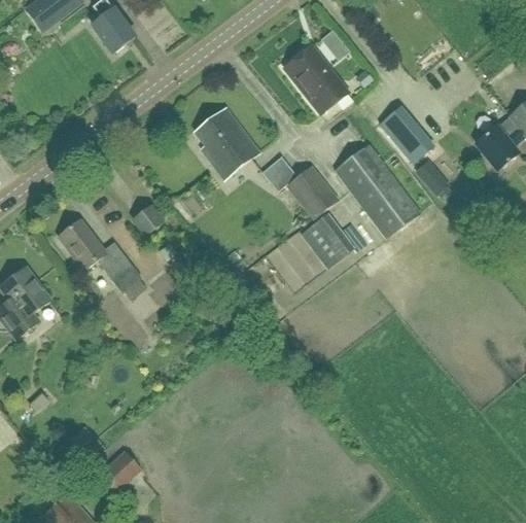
[(57,18),(79,0),(37,0),(25,9),(40,30),(57,18)]
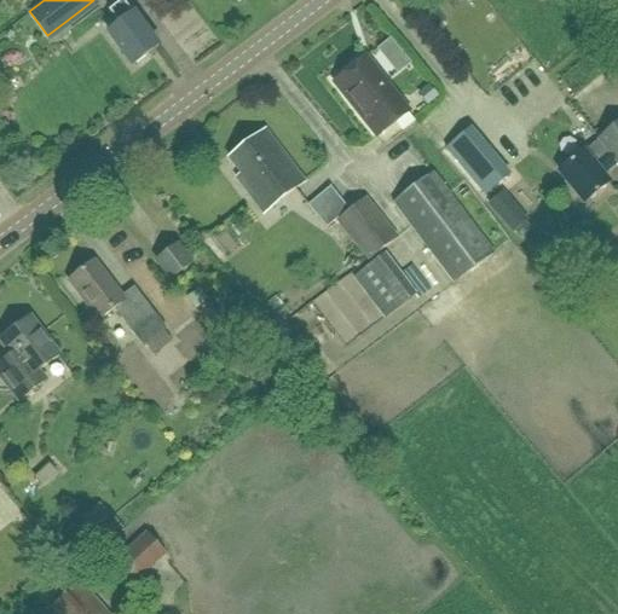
[(130,62),(156,44),(132,10),(131,11),(122,0),(117,0),(108,7),(117,21),(107,29),(130,62)]
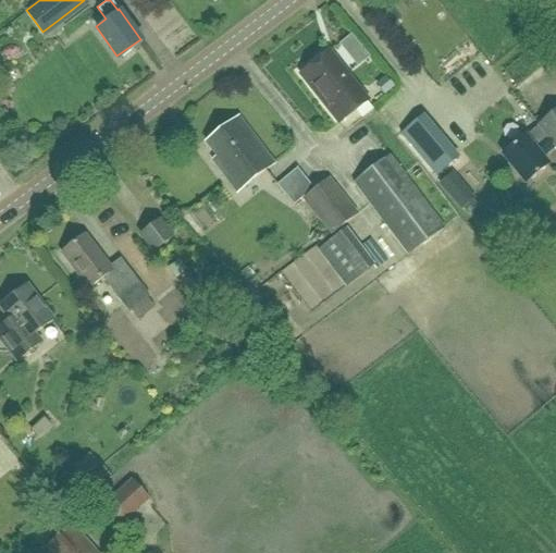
[(530,28),(541,20),(530,7),(519,15),(530,28)]
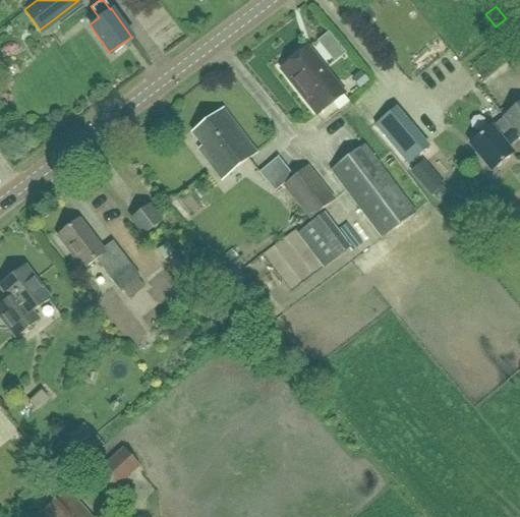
[(342,92),(306,46),(295,55),(290,53),(283,59),(284,64),(280,67),(315,113),(342,92)]
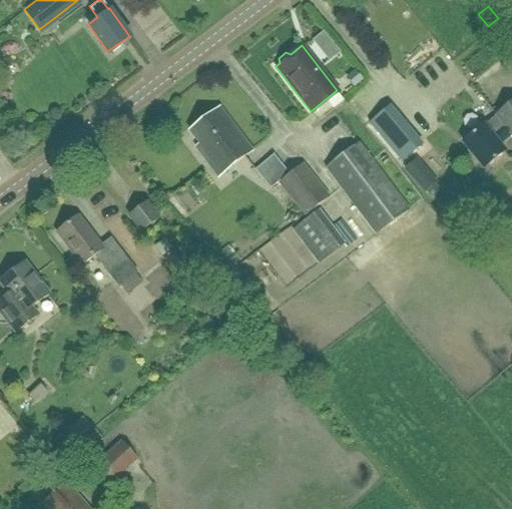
[(511,98),(495,112),(504,123),(502,124),(509,133),(510,132),(511,134),(511,98)]
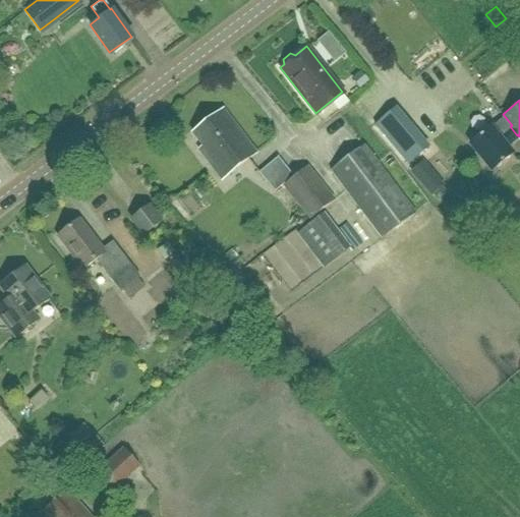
[(394,105),(373,122),(407,162),(427,145),(394,105)]
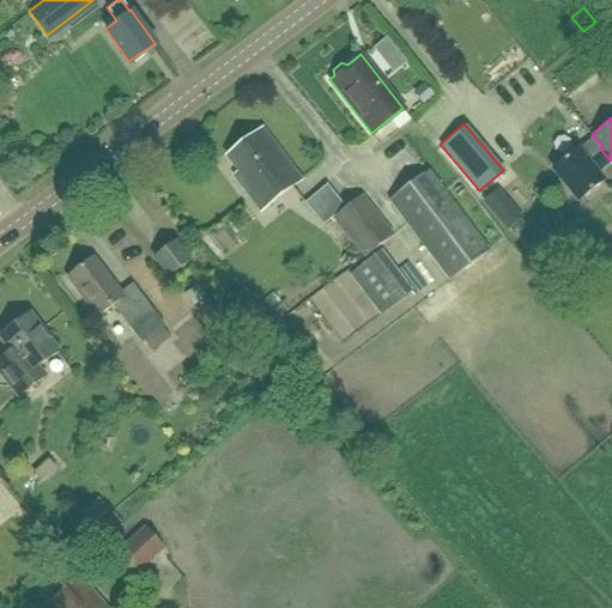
[(232,172),(260,208),(300,178),(260,127),(225,153),(237,170),(232,172)]
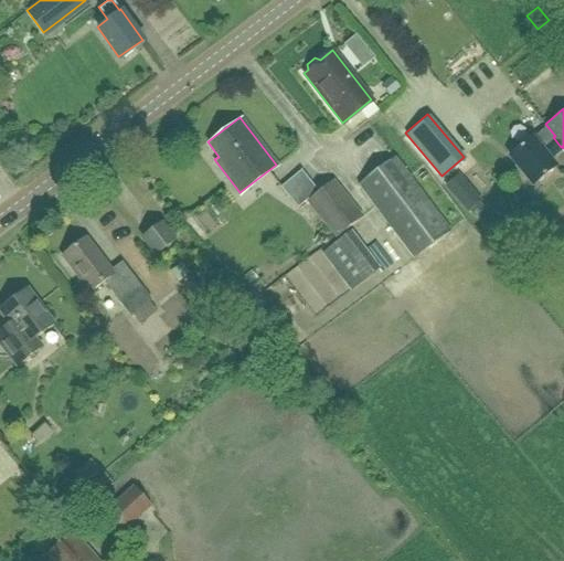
[(555,136),(545,124),(544,125),(545,125),(531,136),(509,154),(532,183),(555,166),(549,157),(561,147),(553,137),(555,136)]
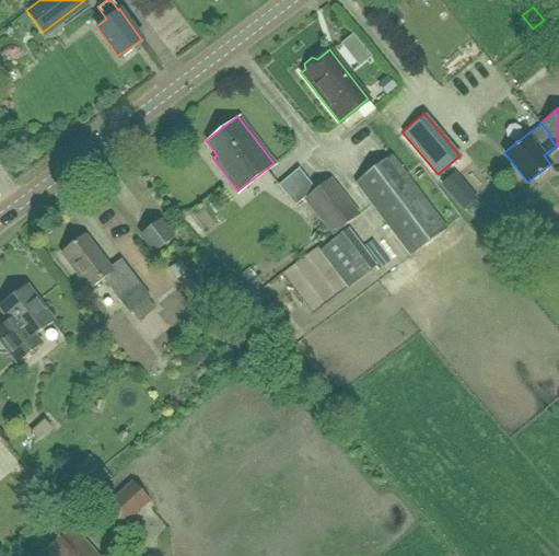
[(443,224),(389,151),(353,176),(407,252),(443,224)]
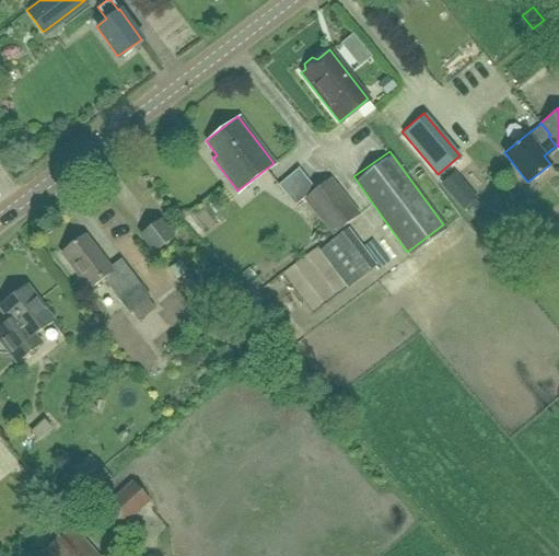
[(332,231),(356,211),(329,177),(311,192),(293,170),(279,181),(295,204),(303,197),(332,231)]
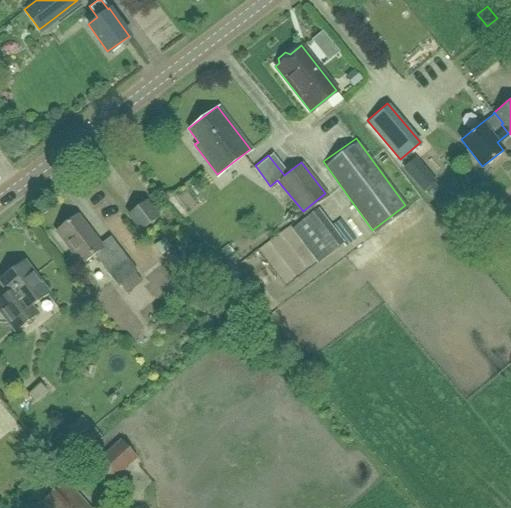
[(139,228),(156,216),(144,201),(128,213),(139,228)]
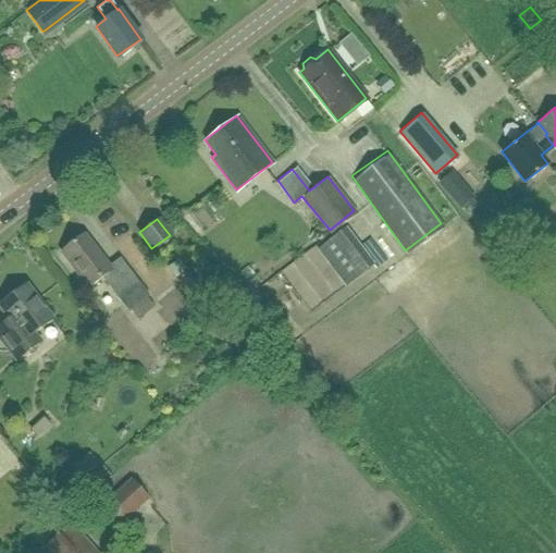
[(127,308),(147,294),(119,257),(109,265),(84,232),(60,250),(87,286),(102,274),(127,308)]
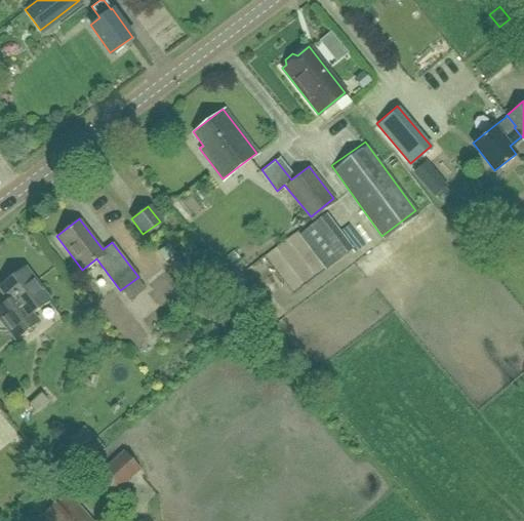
[(164,261),(174,253),(167,242),(156,250),(164,261)]
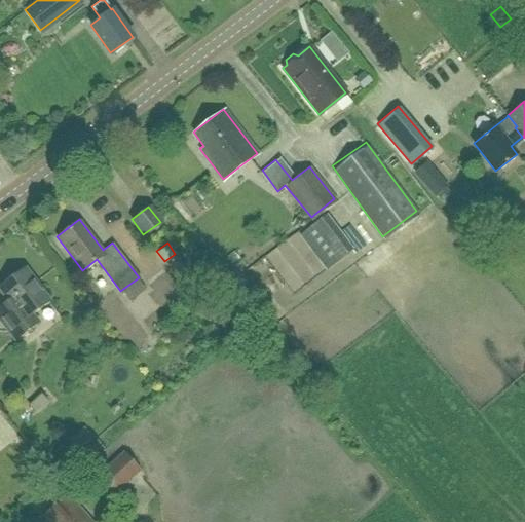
[(0,289),(7,299),(0,304),(0,319),(13,337),(36,321),(30,312),(48,299),(24,266),(0,284),(0,289)]
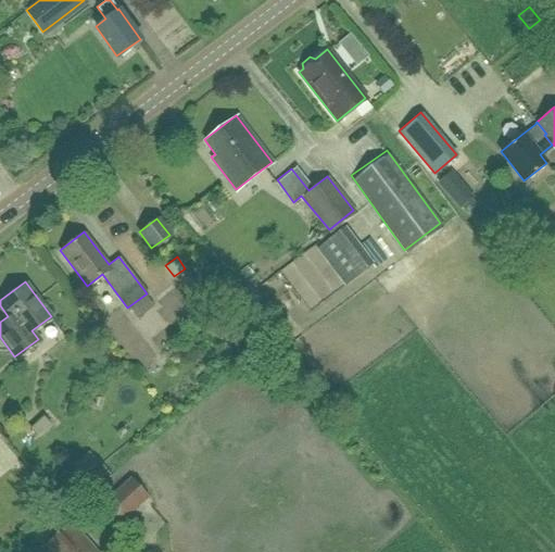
[(114,527),(148,496),(129,475),(96,505),(114,527)]
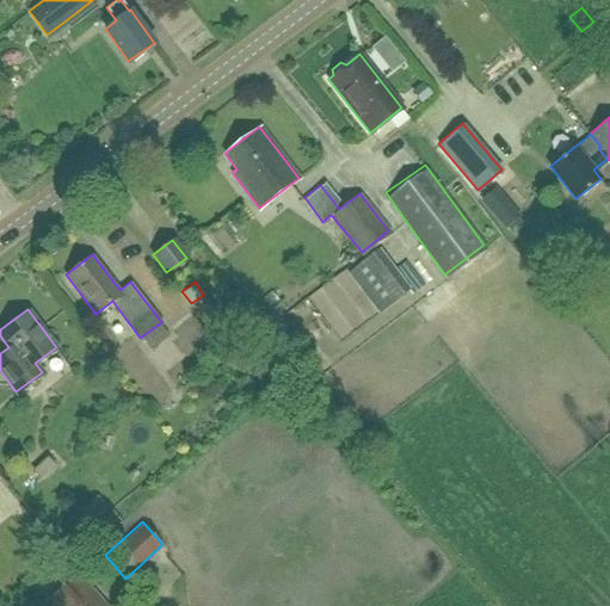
[(103,605),(74,575),(54,594),(65,605),(103,605)]
